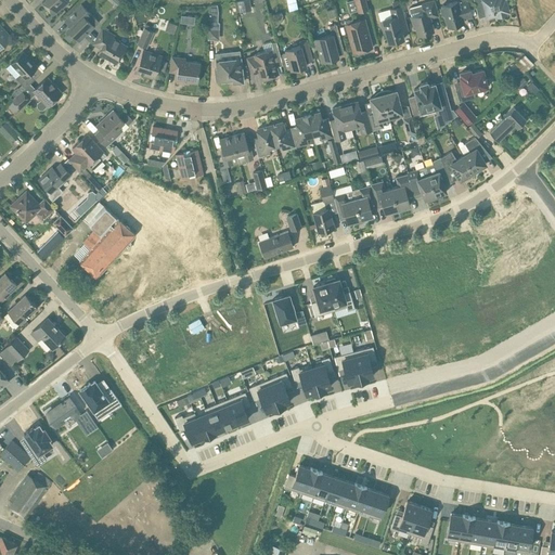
[(43,0),(42,1),(53,14),(62,7),(63,8),(69,1),(67,0),(43,0)]
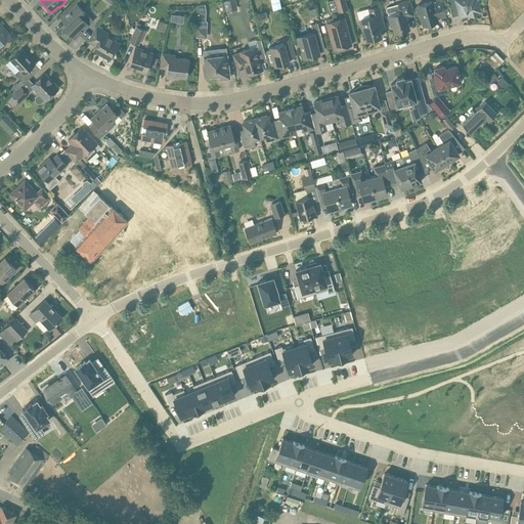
[(235,0),(231,0),(224,2),(226,9),(237,7),(235,0)]
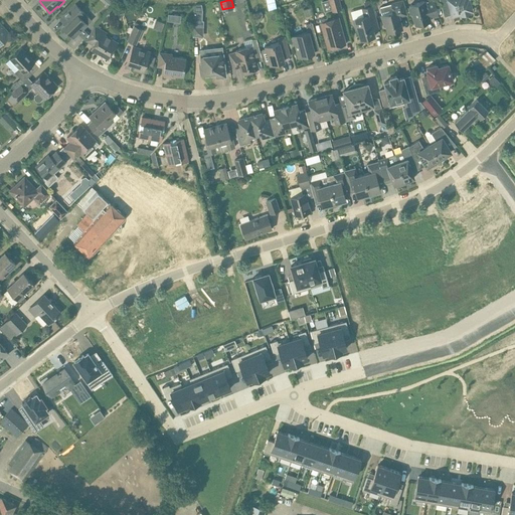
[(342,8),(339,0),(329,0),(332,11),(342,8)]
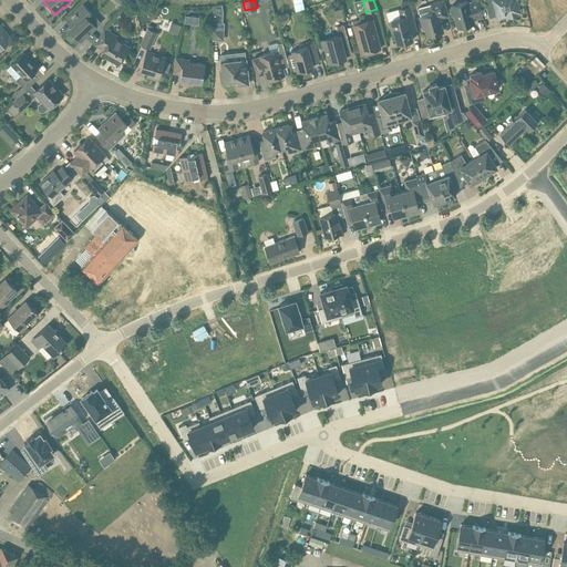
[(443,0),(431,3),(418,8),(423,29),(425,28),(428,35),(443,31),(440,18),(447,16),(443,0)]
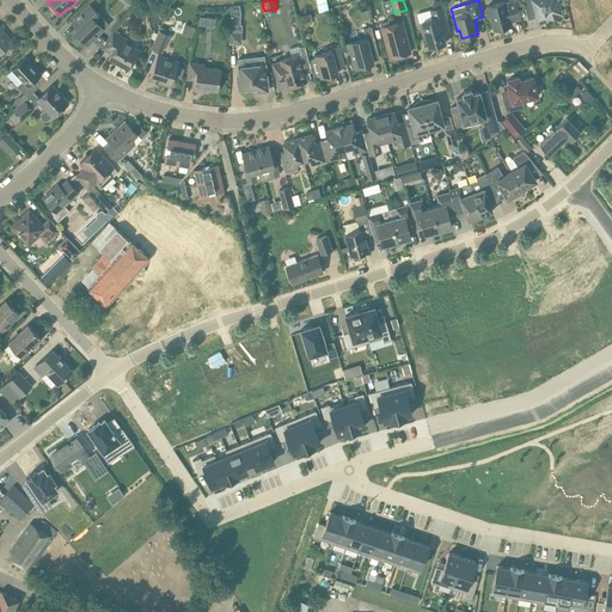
[(512,24),(512,22),(512,20),(520,18),(515,0),(505,0),(505,1),(487,6),(488,8),(485,8),(488,17),(490,16),(494,29),(496,29),(496,31),(503,29),(503,26),(512,24)]
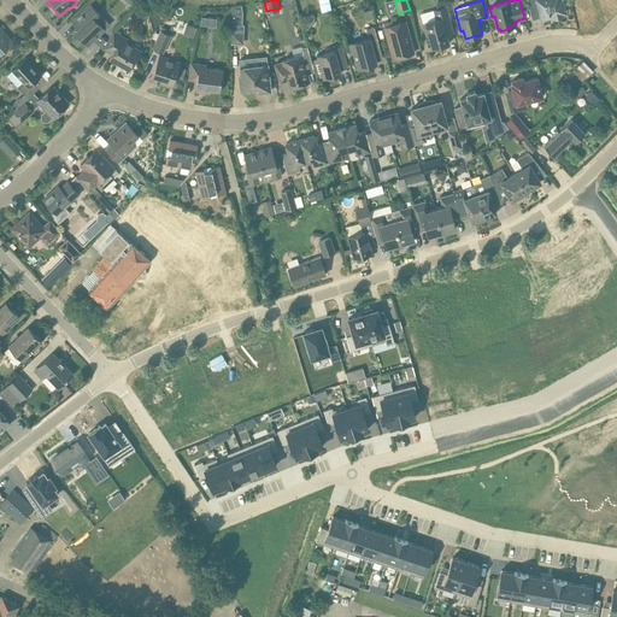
[(528,0),(533,18),(541,16),(542,17),(552,15),(553,17),(563,15),(562,12),(565,11),(562,0),(528,0)]
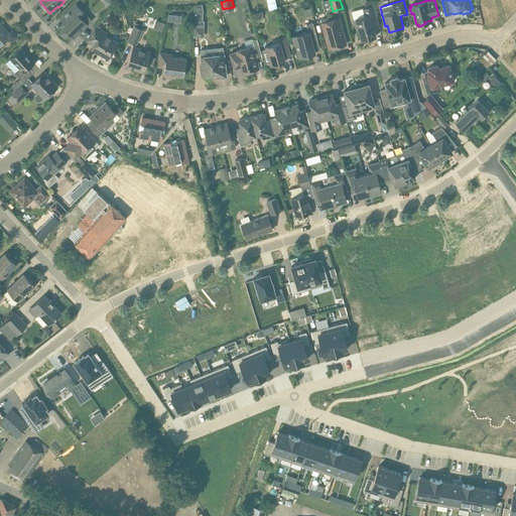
[(76,3),(60,18),(65,23),(62,25),(65,27),(74,37),(79,33),(83,29),(84,28),(90,22),(92,20),(86,13),(76,3)]
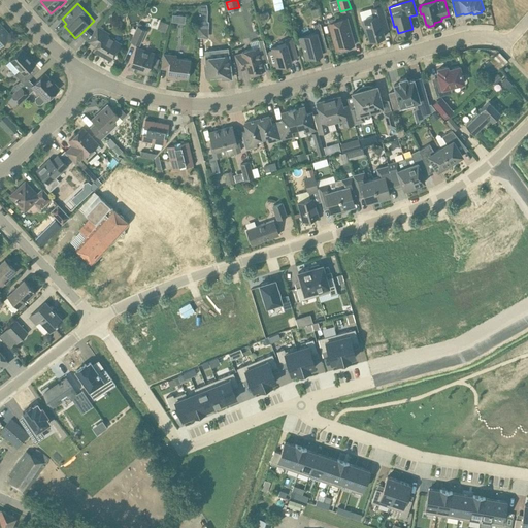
[(199,5),(198,27),(208,27),(208,21),(206,21),(206,4),(199,5)]
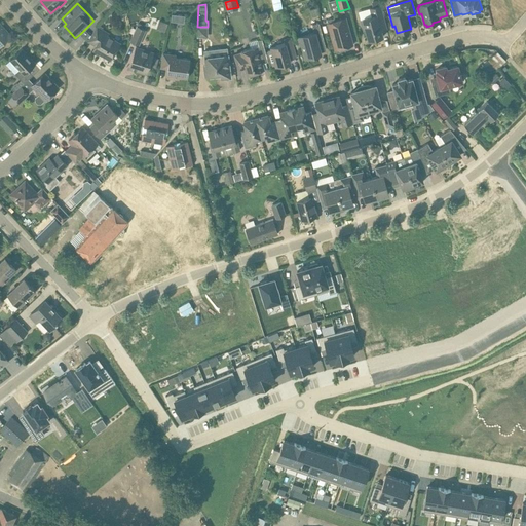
[(372,16),(361,20),(364,30),(366,30),(369,40),(383,36),(381,30),(386,29),(380,5),(373,7),(369,8),(372,16)]
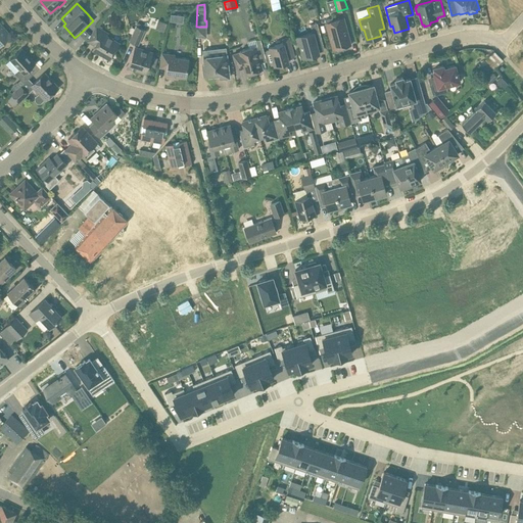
[(350,44),(348,35),(343,17),(334,20),(333,17),(325,19),(326,22),(333,49),(350,44)]
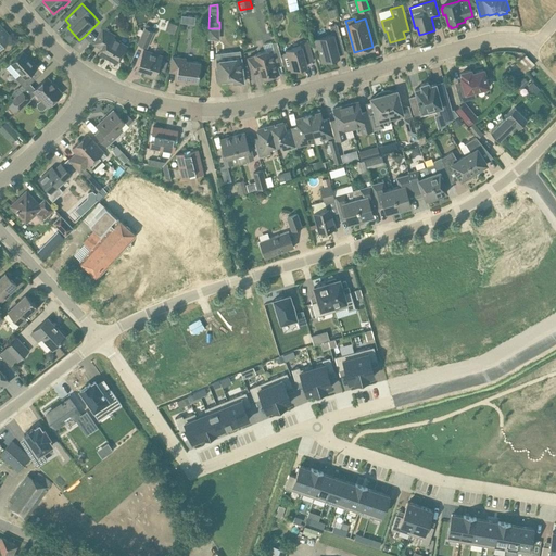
[(165,29),(175,33),(177,23),(167,21),(165,29)]
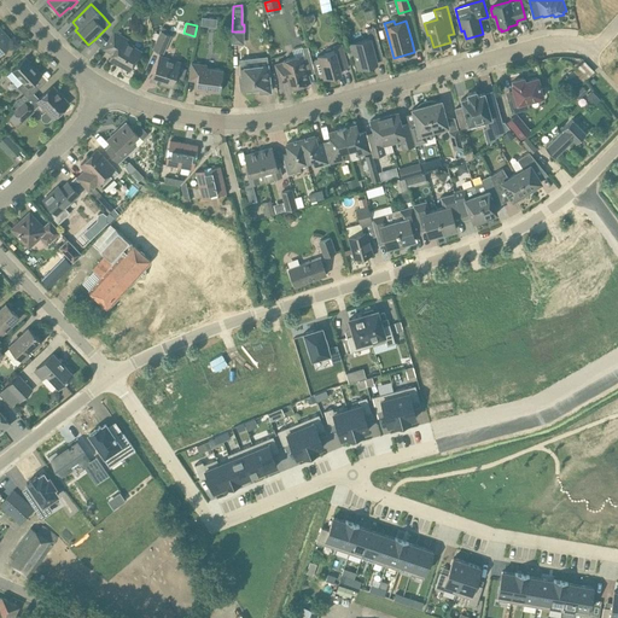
[(380,48),(374,27),(366,29),(368,38),(349,44),(351,53),(354,53),(359,69),(377,63),(374,51),(380,48)]
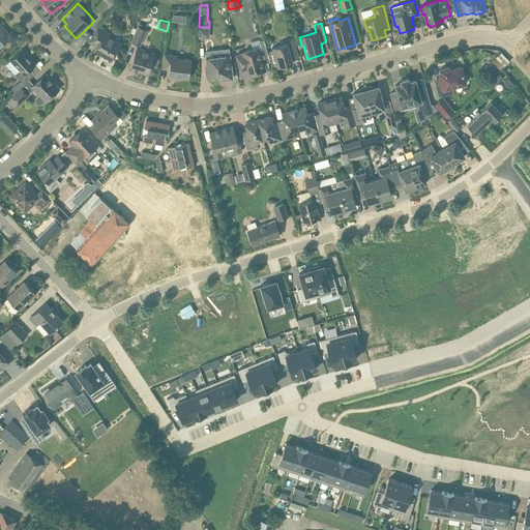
[(0,45),(10,35),(0,24),(0,45)]
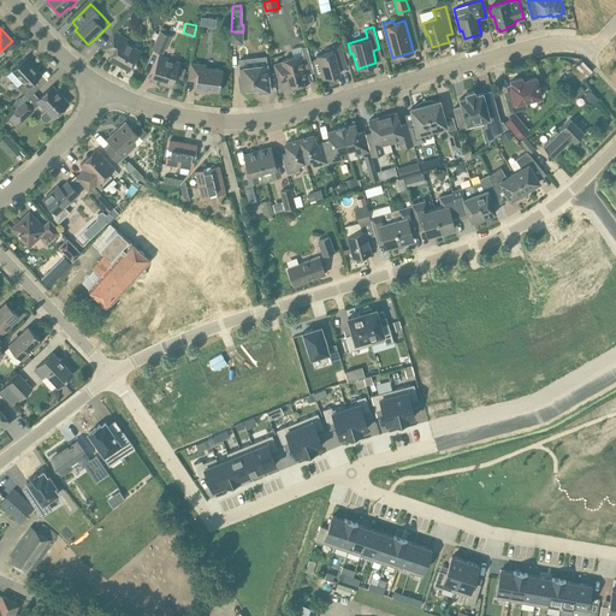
[(163,53),(171,35),(160,30),(152,48),(163,53)]
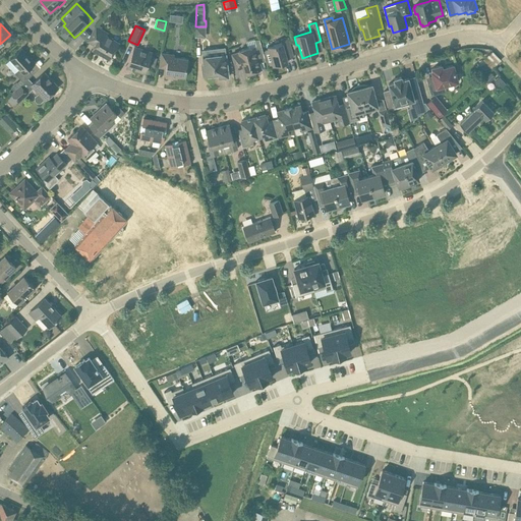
[(96,26),(93,32),(88,41),(95,45),(93,49),(110,58),(119,43),(106,36),(108,33),(96,26)]
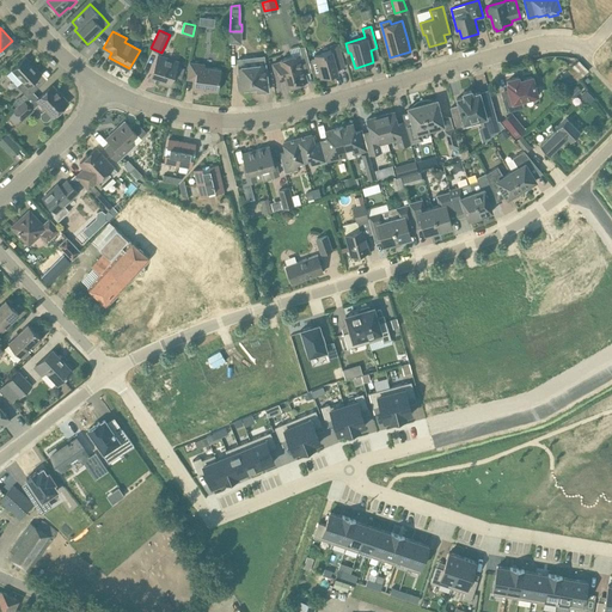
[(230,31),(230,43),(242,43),(242,31),(230,31)]
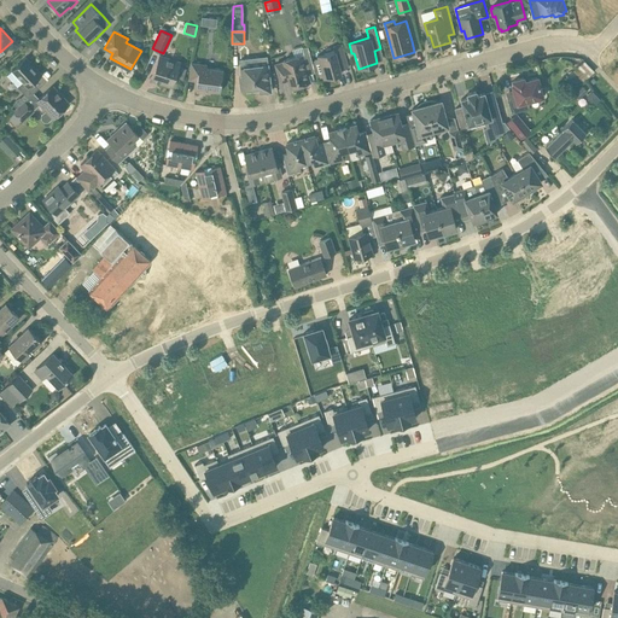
[(99,35),(94,40),(100,47),(106,41),(101,36),(100,34),(99,35)]
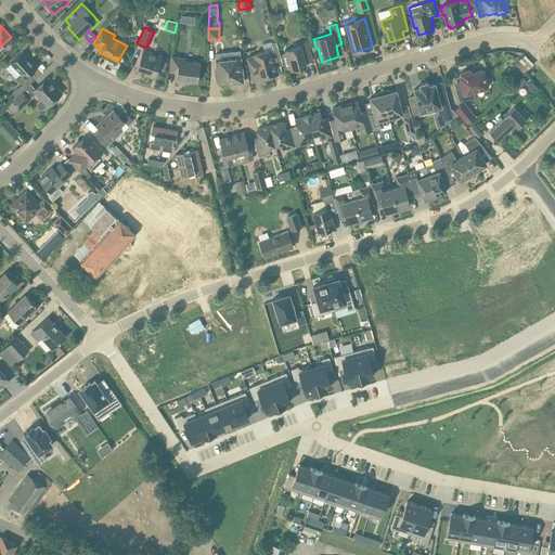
[(312,60),(307,39),(298,41),(299,46),(284,50),(285,51),(282,52),(283,54),(282,53),(282,59),(283,64),(286,68),(289,65),(291,69),(307,65),(306,62),(312,60)]
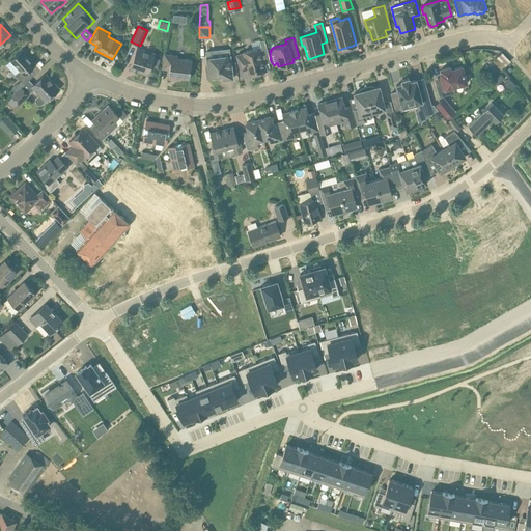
[(248,68),(248,70),(250,75),(267,71),(264,63),(271,61),(264,39),(259,40),(259,39),(251,42),(253,49),(236,54),(241,71),(248,68)]
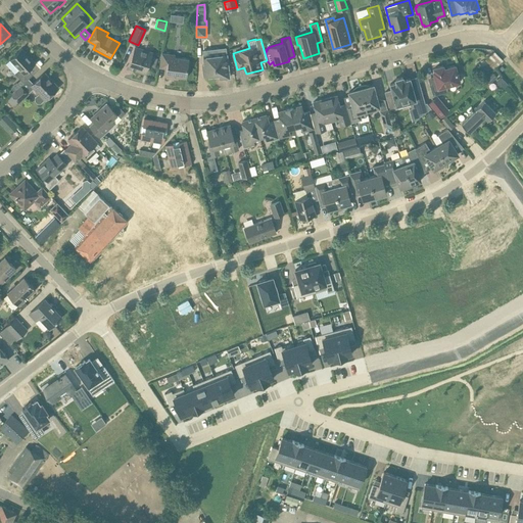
[(153,51),(135,46),(129,67),(146,73),(148,65),(155,67),(157,57),(152,55),(153,51)]
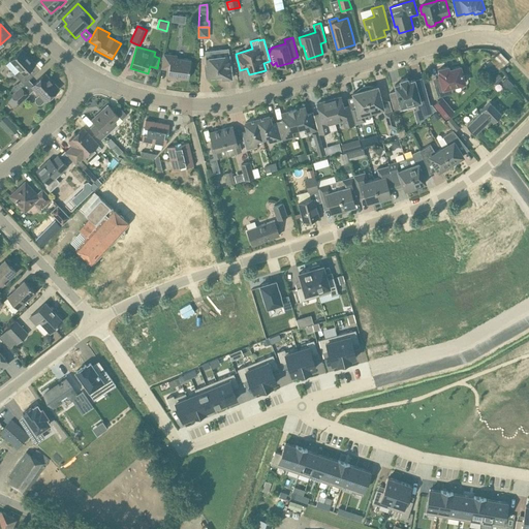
[(36,63),(22,49),(5,64),(24,84),(33,75),(29,70),(36,63)]
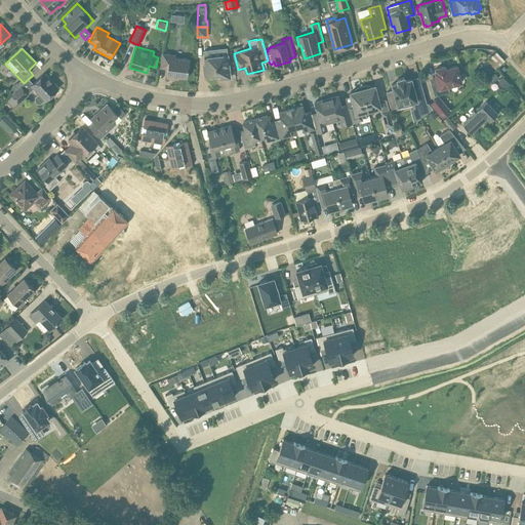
[(205,65),(203,65),(204,66),(205,76),(220,74),(220,79),(230,77),(229,68),(227,54),(221,55),(221,49),(204,51),(205,57),(205,65)]
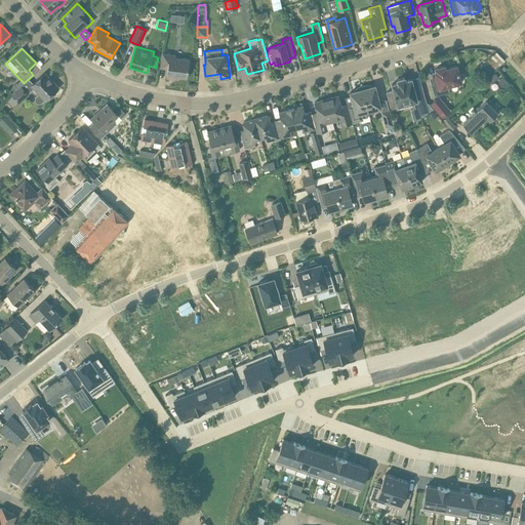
[(496,68),(506,59),(496,50),(487,58),(496,68)]
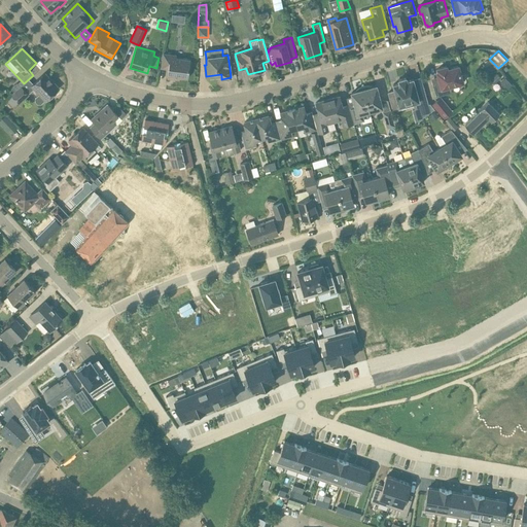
[(179,79),(179,77),(187,78),(190,60),(176,58),(176,55),(163,54),(162,67),(169,68),(167,77),(179,79)]
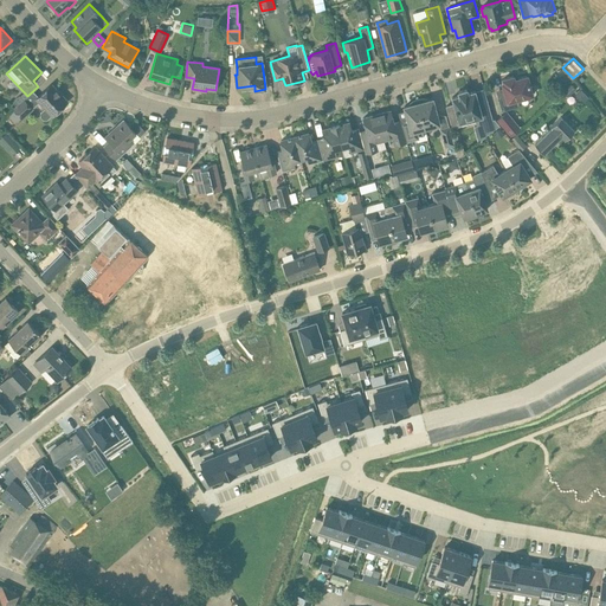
[(554,77),(562,85),(571,78),(562,69),(554,77)]
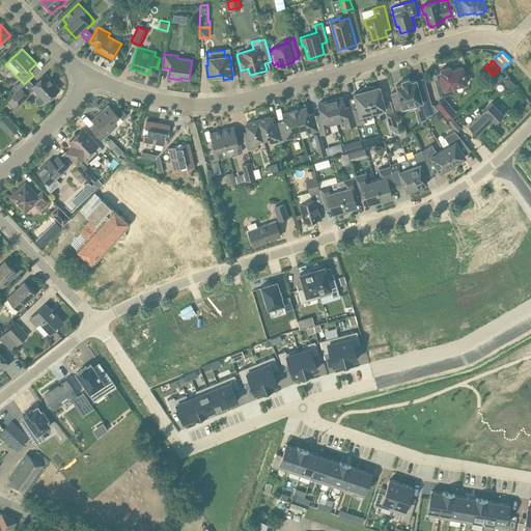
[(466,75),(465,75),(462,66),(451,70),(450,66),(441,70),(442,72),(440,73),(444,86),(437,88),(439,98),(446,95),(445,89),(467,83),(466,81),(468,81),(468,79),(467,76),(466,75)]
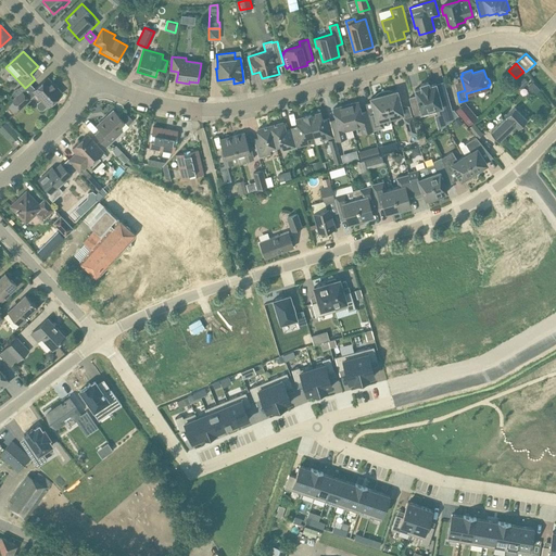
[(48,77),(46,78),(33,90),(41,99),(37,103),(37,105),(38,106),(39,109),(41,110),(43,110),(48,105),(48,106),(62,92),(48,77)]
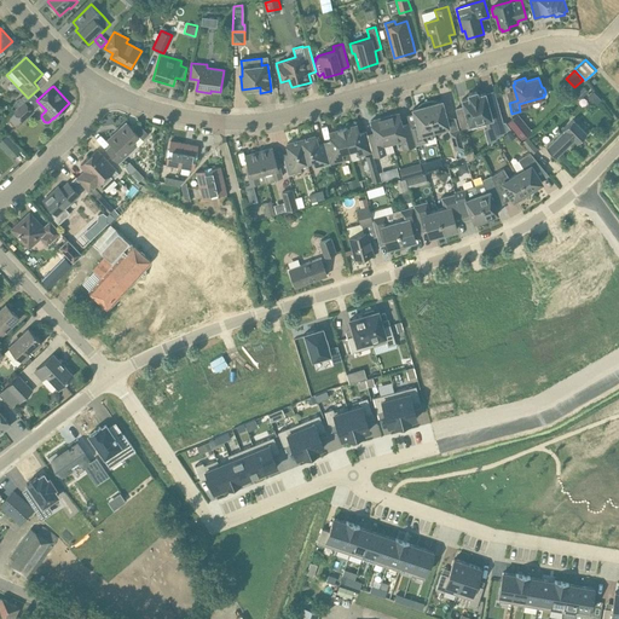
[(463,106),(456,108),(462,131),(470,128),(469,125),(485,120),(487,128),(485,128),(487,144),(493,140),(508,129),(510,127),(504,121),(503,122),(499,108),(490,110),(485,93),(478,94),(476,91),(468,93),(469,97),(462,99),(463,106)]
